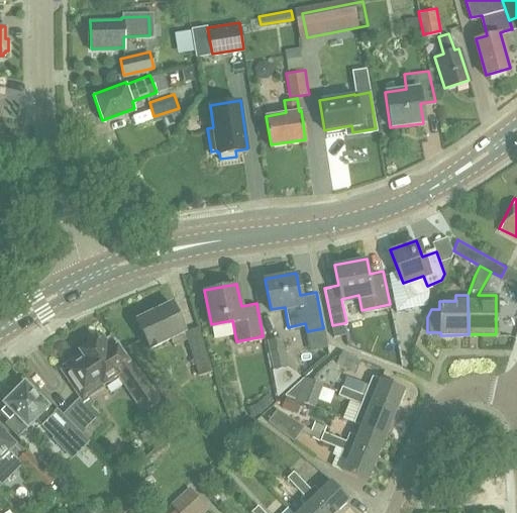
[(149,346),(184,329),(171,302),(135,319),(149,346)]
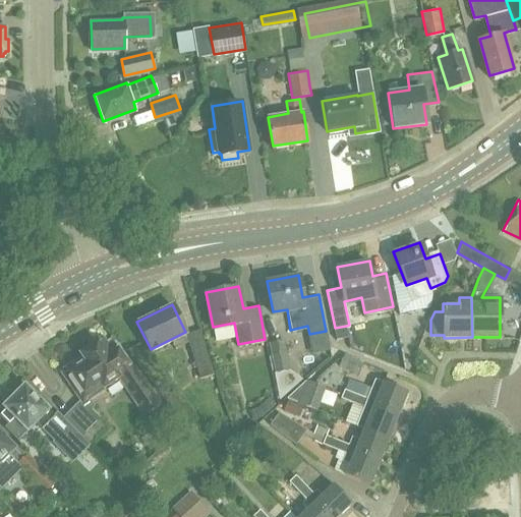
[(348,335),(346,326),(335,328),(337,337),(348,335)]
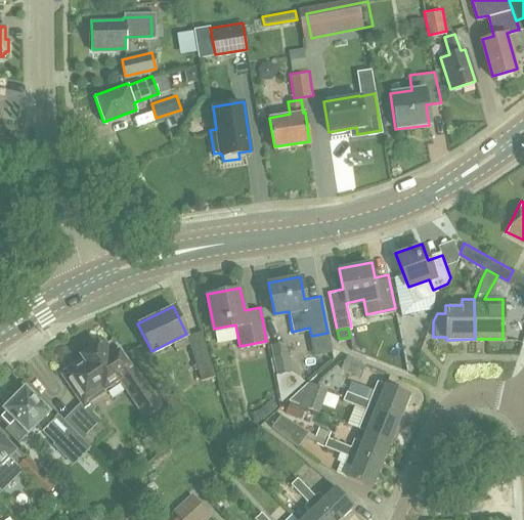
[(215,374),(202,332),(186,337),(201,379),(215,374)]
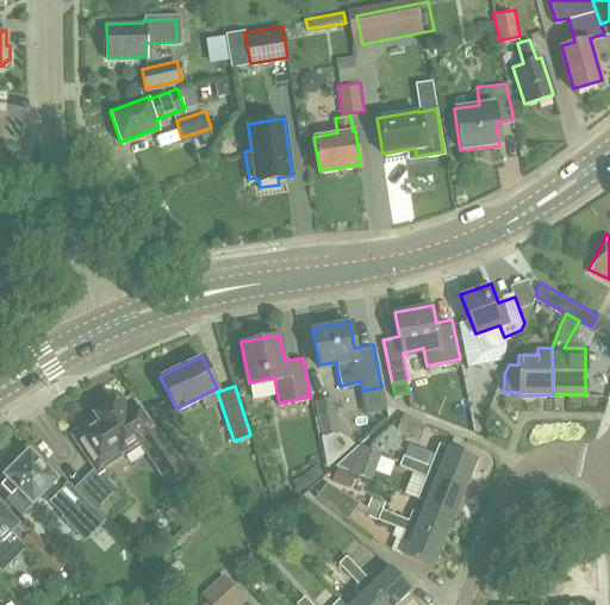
[(332,394),(315,398),(318,411),(322,434),(327,463),(354,441),(340,430),(335,406),(332,394)]
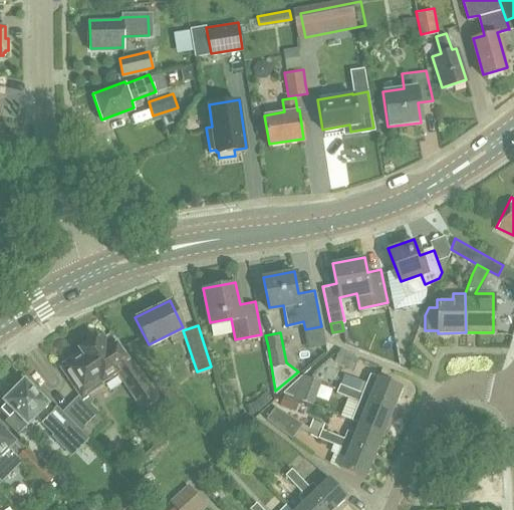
[(81,394),(118,367),(129,383),(131,381),(146,405),(159,395),(144,372),(141,374),(131,359),(129,361),(111,339),(106,342),(100,333),(79,347),(82,351),(74,357),(72,354),(62,361),(63,364),(62,365),(81,394)]
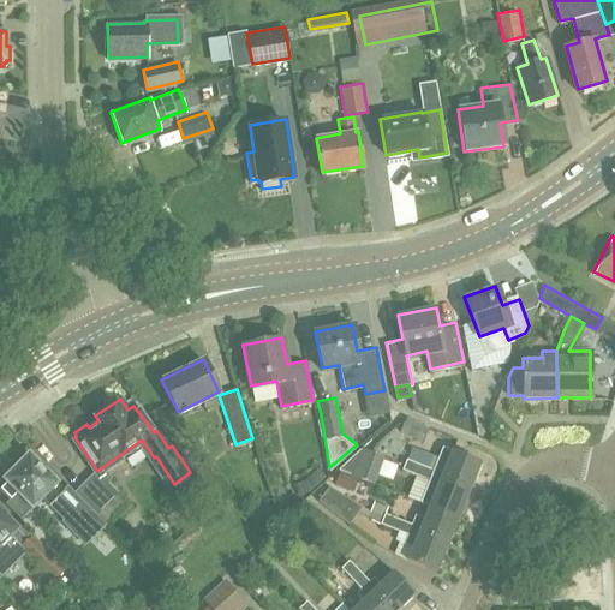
[(429,429),(406,419),(399,434),(422,443),(429,429)]
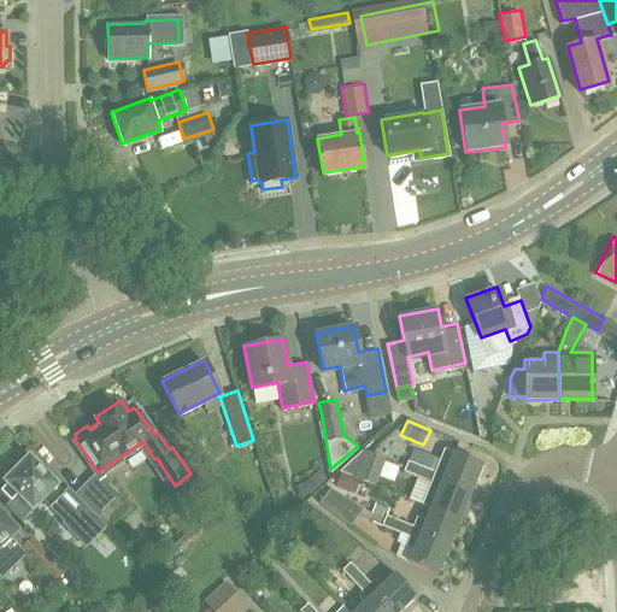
[(362,447),(340,469),(375,482),(385,455),(362,447)]
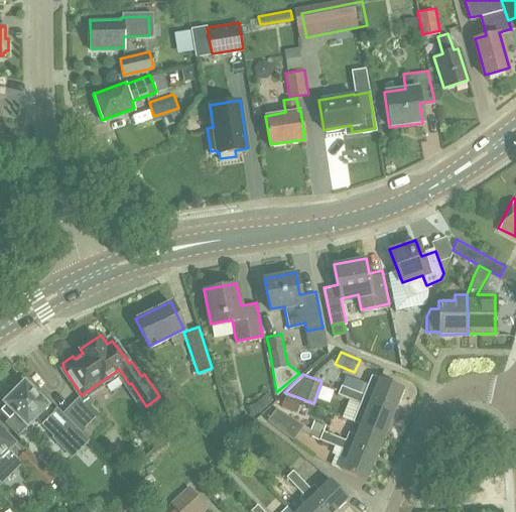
[(380,377),(370,400),(394,409),(403,386),(380,377)]
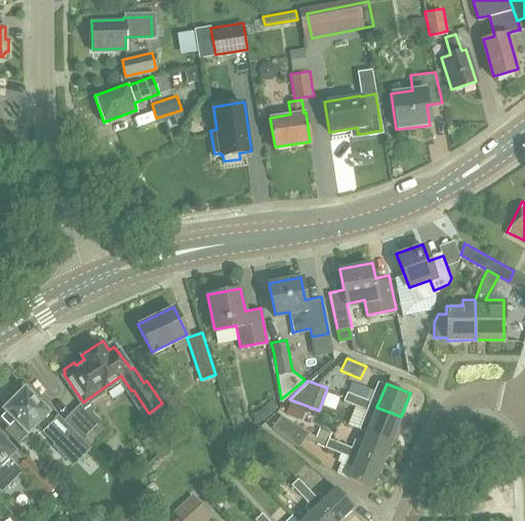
[(81,438),(63,419),(56,412),(52,416),(24,387),(3,407),(6,410),(1,415),(9,425),(14,418),(27,431),(35,422),(42,429),(48,423),(73,447),(81,438)]
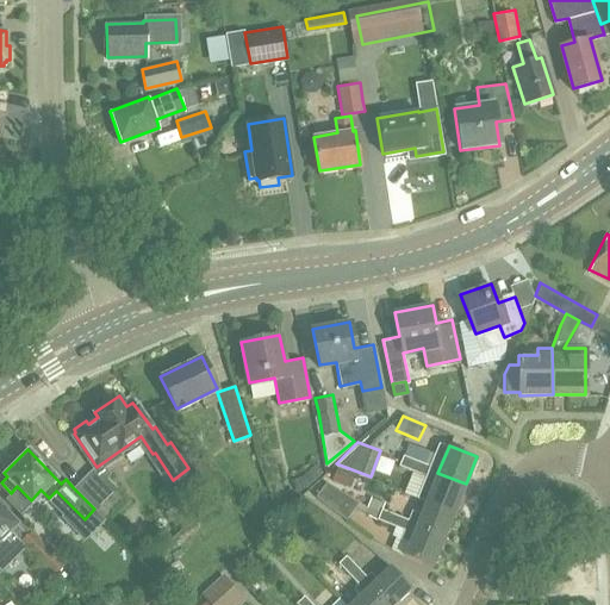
[(412,468),(417,459),(406,454),(404,453),(399,463),(412,468)]
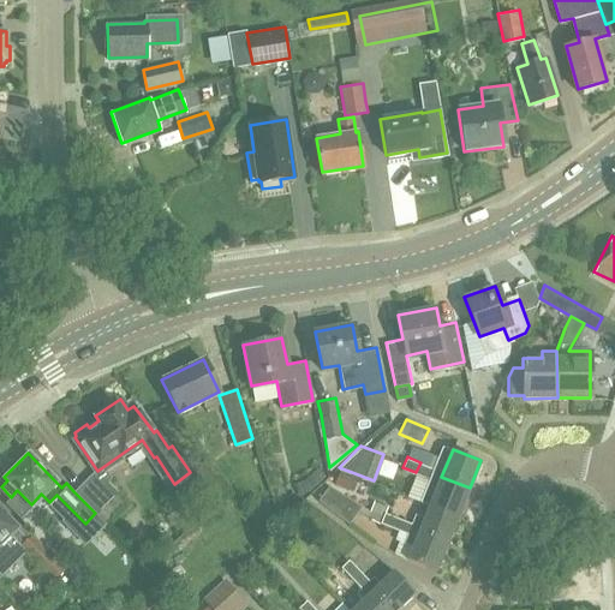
[(73,491),(95,513),(96,514),(119,491),(101,473),(91,483),(85,478),(73,491)]
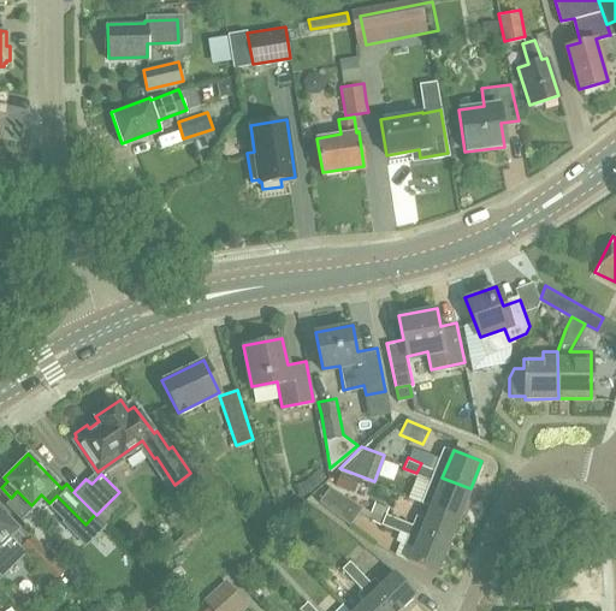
[(471,488),(442,478),(431,504),(460,516),(471,488)]
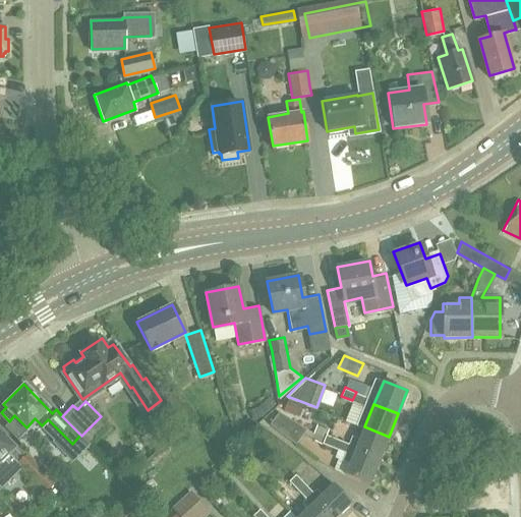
[(305,429),(306,427),(277,412),(269,424),(296,443),(303,432),(323,442),(325,437),(305,429)]
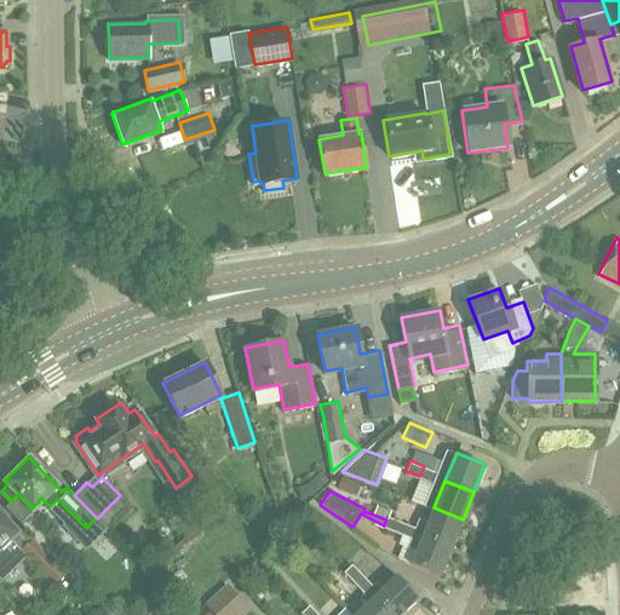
[(373,512),(365,509),(363,511),(386,519),(384,526),(397,530),(402,521),(389,515),(391,510),(377,504),(373,512)]
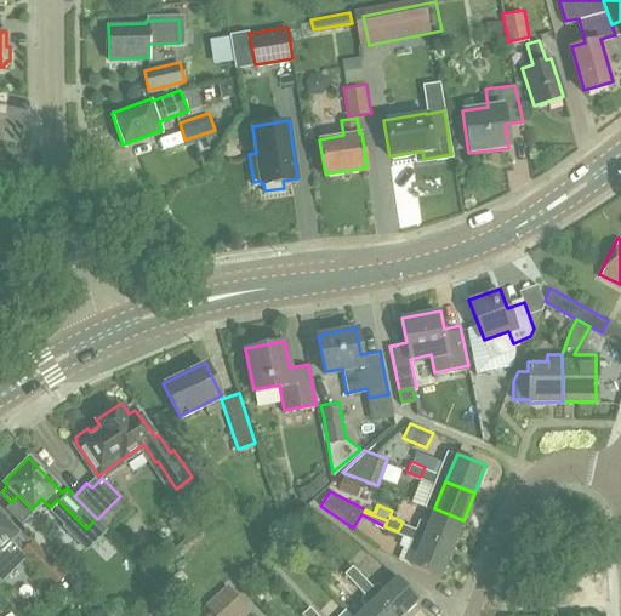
[(416,526),(414,532),(423,536),(451,547),(463,520),(434,508),(429,522),(420,517),(416,526)]
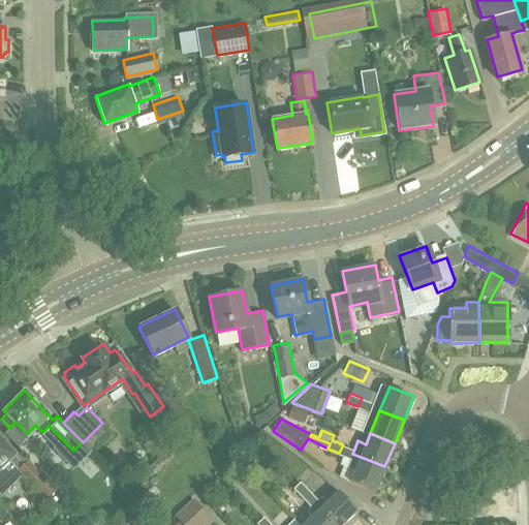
[(1,465),(11,456),(0,443),(0,484),(10,474),(1,465)]
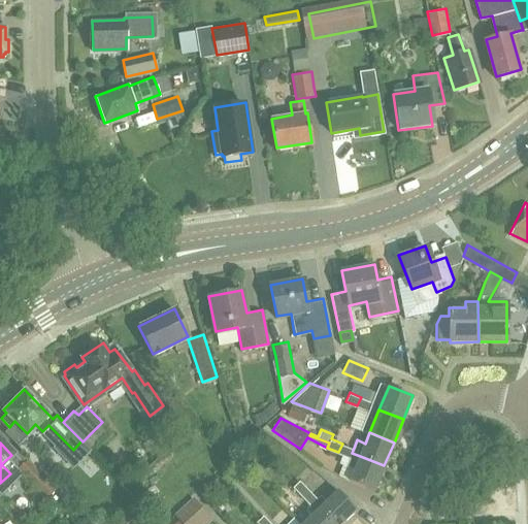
[(360,456),(351,480),(374,489),(384,465),(360,456)]
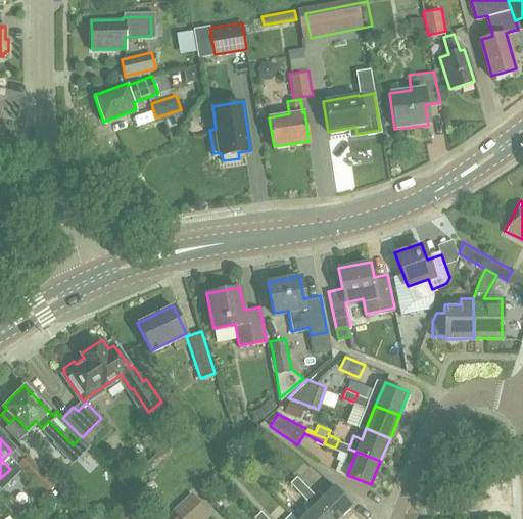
[(40,467),(39,467),(25,453),(15,462),(30,476),(27,479),(42,494),(55,482),(40,467)]
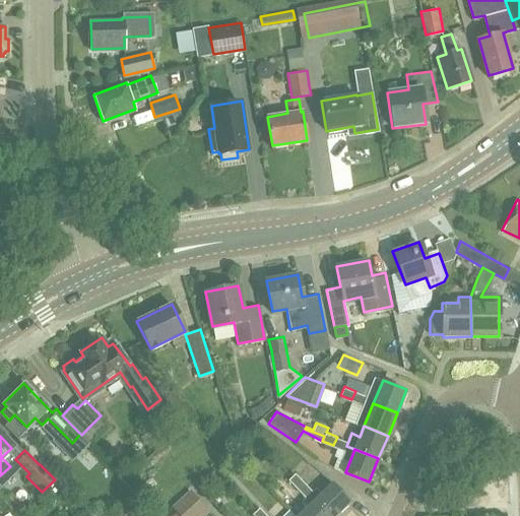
[(296,487),(303,480),(296,472),(288,478),(296,487)]
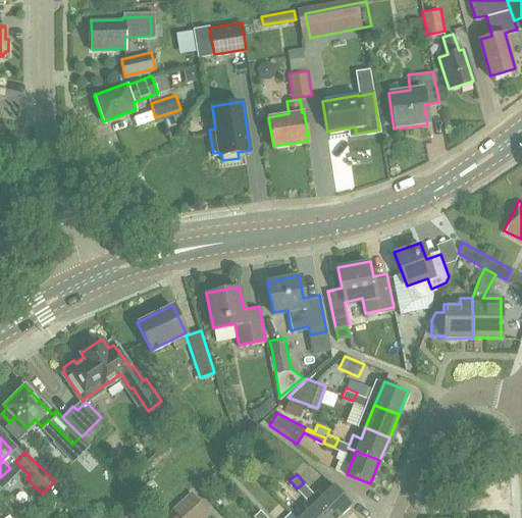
[(304,482),(297,488),(306,498),(309,495),(330,517),(334,517),(351,503),(333,483),(323,494),(319,489),(315,494),(304,482)]
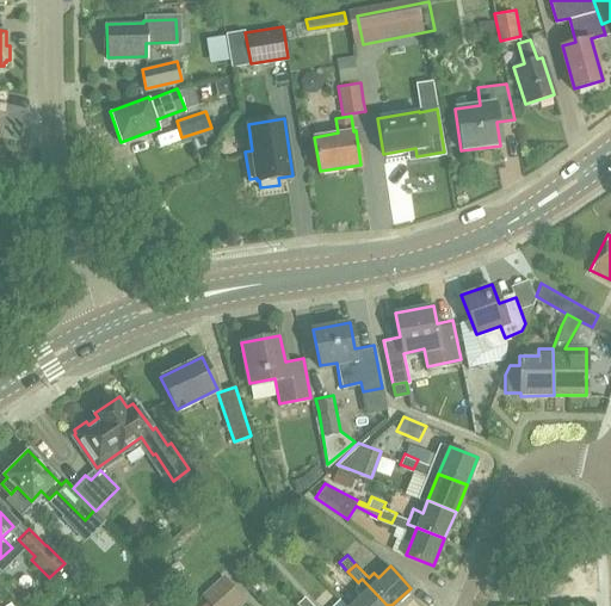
[(12,576),(4,586),(22,604),(30,595),(12,576)]
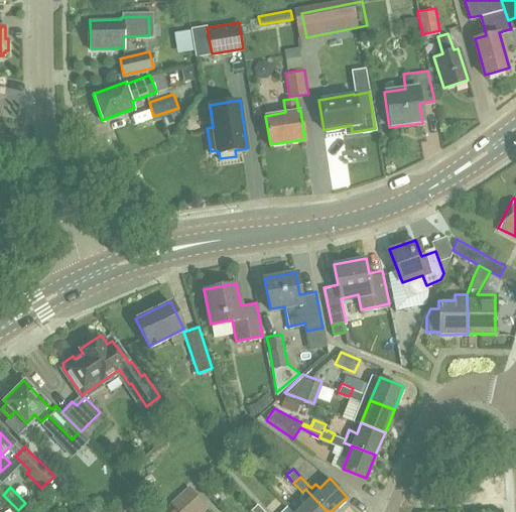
[(304,502),(293,511),(327,511),(305,489),(302,492),(304,495),(300,498),(304,502)]
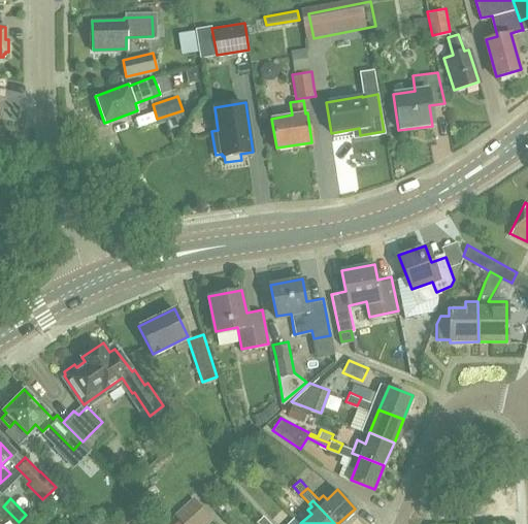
[(191,519),(195,523),(215,523),(223,518),(209,503),(191,519)]
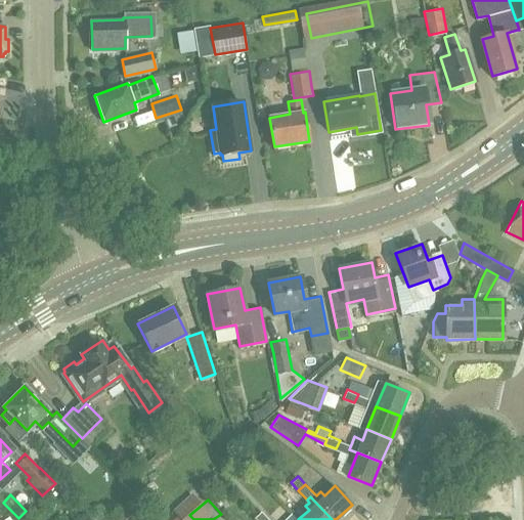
[(257,519),(267,519),(269,518),(261,510),(255,517),(257,519)]
